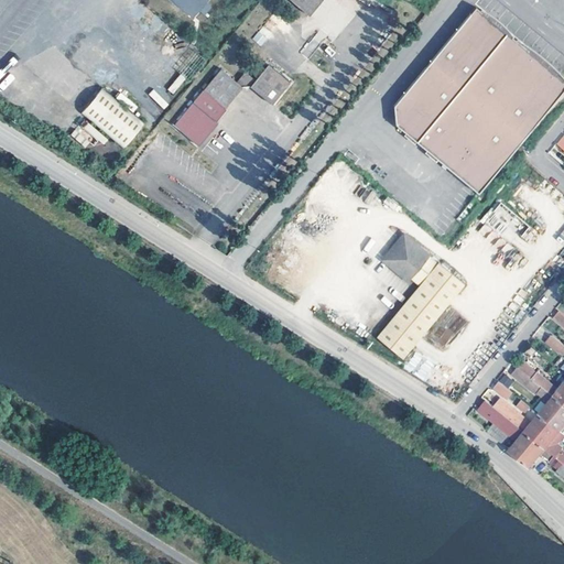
[(167,0),(171,2),(172,0),(191,17),(204,0),(167,0)]
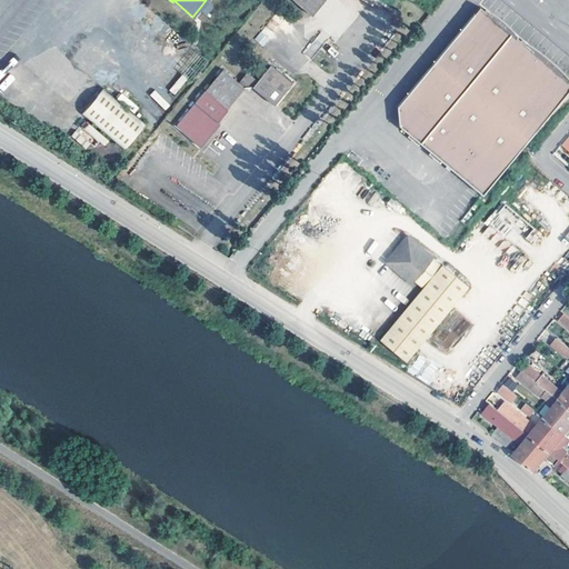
[(319,0),(285,0),(306,18),(319,0)]
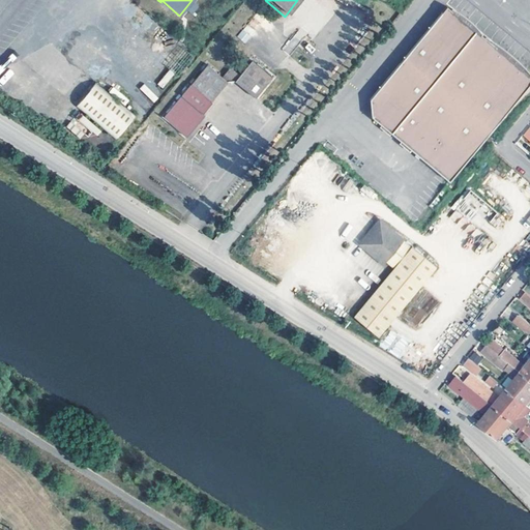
[(365,104),(367,121),(446,185),(529,83),(529,82),(517,71),(454,21),(442,10),(365,104)]
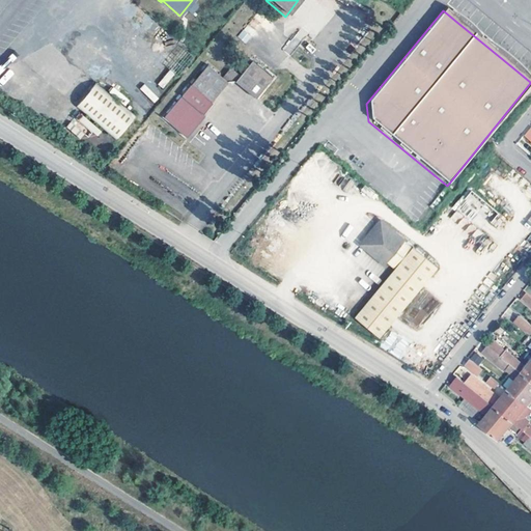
[(245,43),(250,36),(244,29),(238,35),(245,43)]
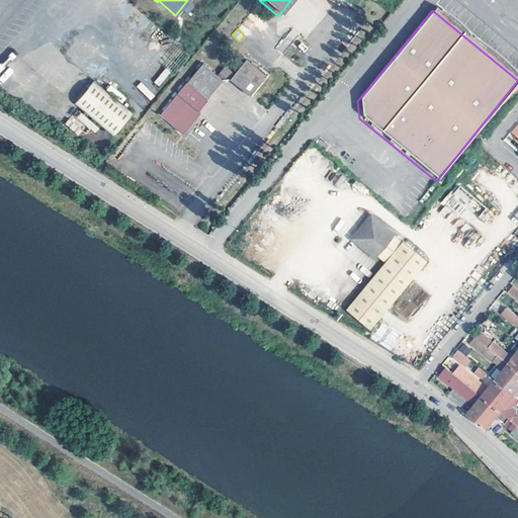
[(261,78),(241,63),(230,77),(220,68),(211,78),(217,82),(226,83),(245,98),(261,78)]
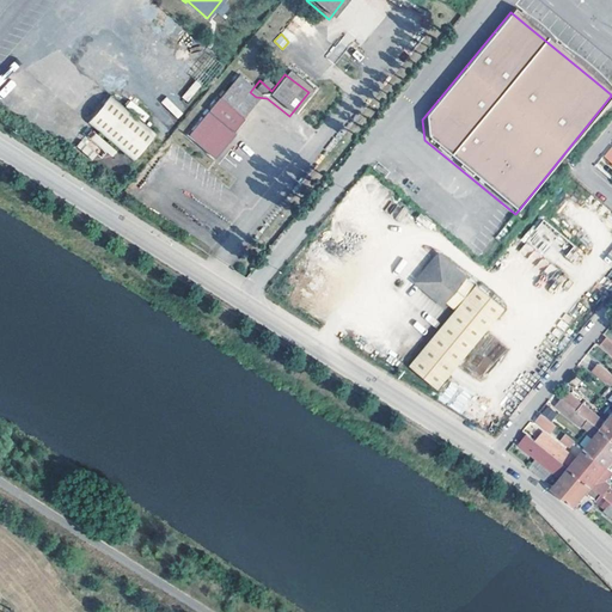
[(233,78),(214,102),(237,121),(256,97),(250,92),(233,78)]
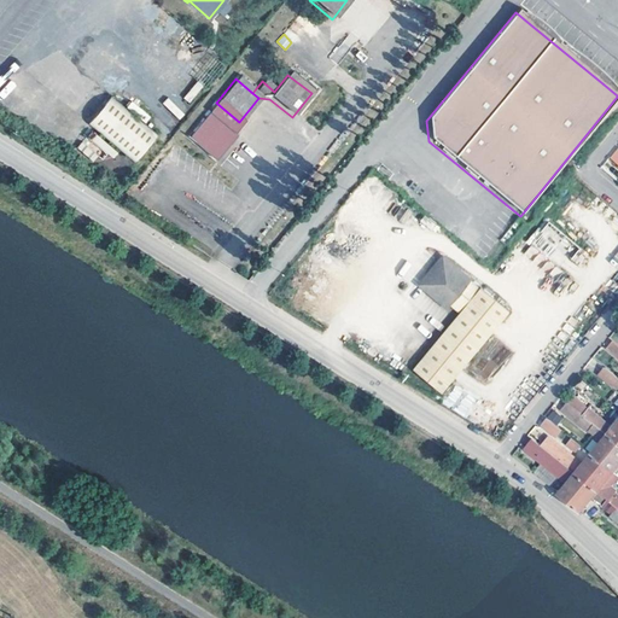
[(159,135),(114,97),(91,123),(135,162),(159,135)]
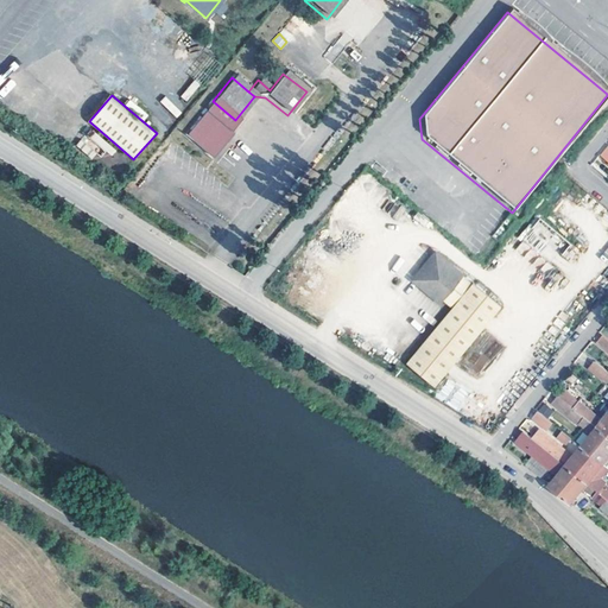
[(165,97),(160,101),(177,116),(181,112),(165,97)]
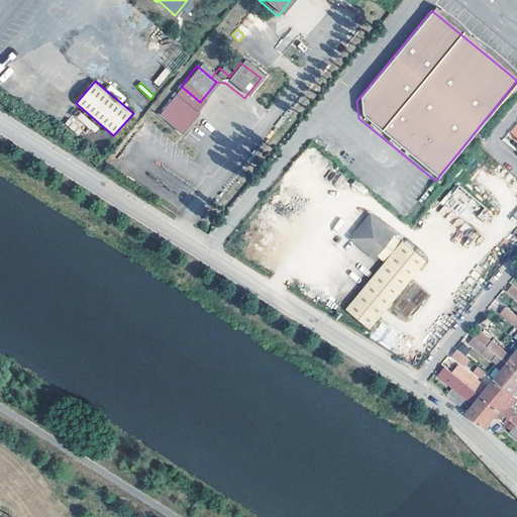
[(200,102),(181,86),(153,118),(175,135),(202,103),(200,102)]
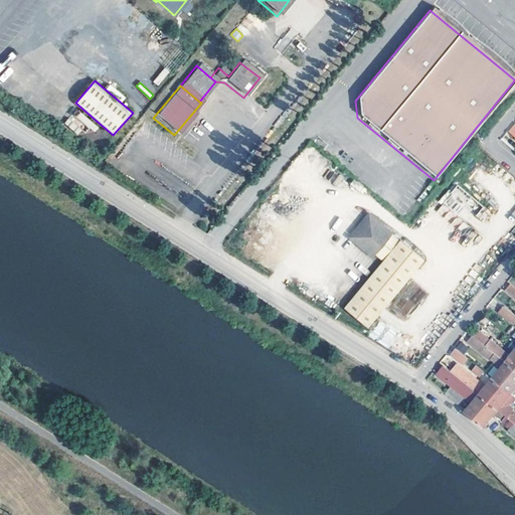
[(64,123),(76,134),(83,126),(70,116),(64,123)]
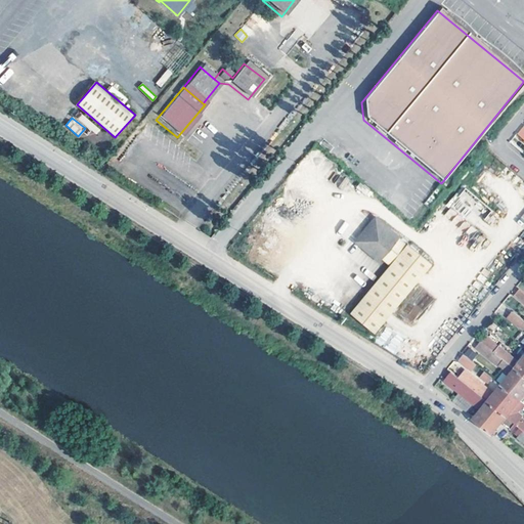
[(483,218),(489,224),(496,218),(491,212),(483,218)]
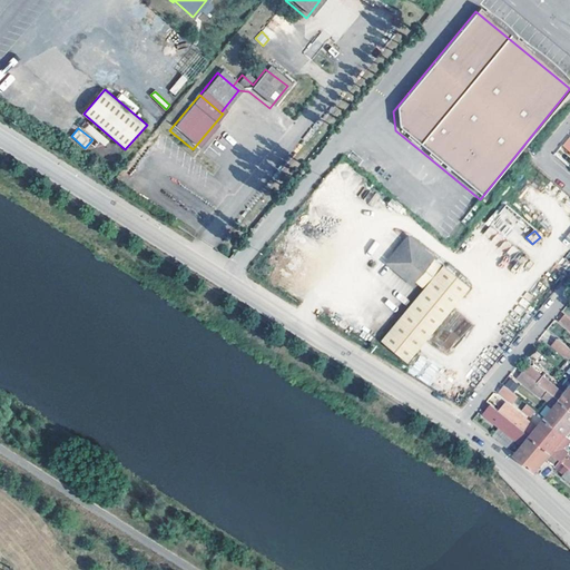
[(433,256),(408,236),(391,256),(393,256),(395,258),(395,265),(392,269),(411,284),(414,279),(423,287),(380,341),(406,361),(469,286),(442,265),(441,266),(432,258),(433,256)]
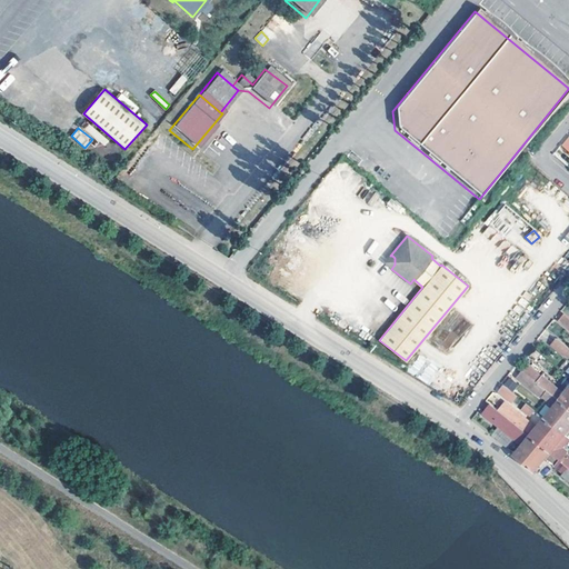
[(392,256),(390,256),(383,262),(391,269),(395,265),(395,258),(392,256)]
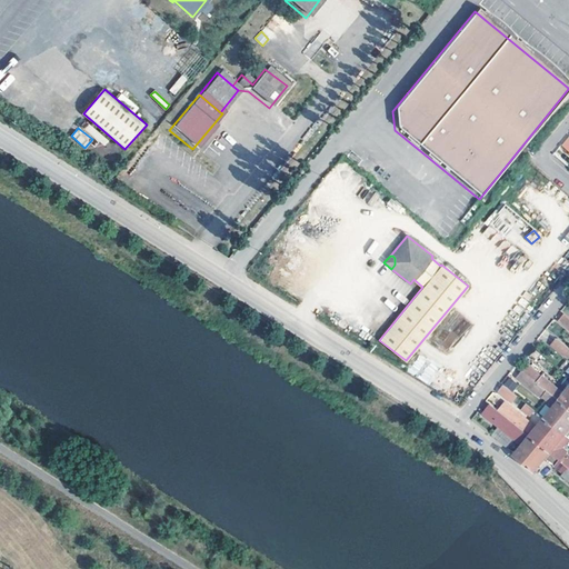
[(446,353),(472,325),(456,308),(428,337),(446,353)]
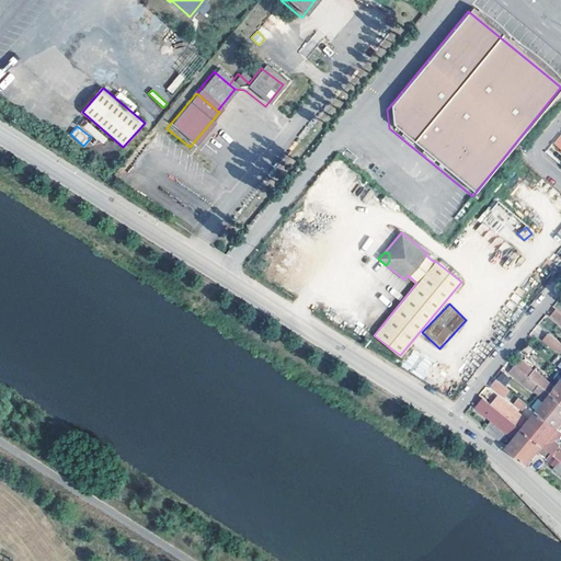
[(560,341),(553,335),(548,341),(560,352),(560,350),(560,341)]
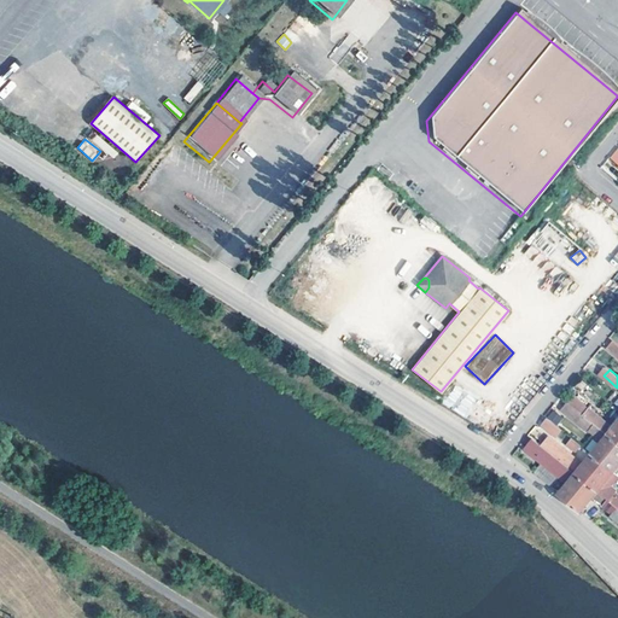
[(570,403),(617,442),(617,427),(616,430),(590,409),(589,409),(575,397),(570,403)]
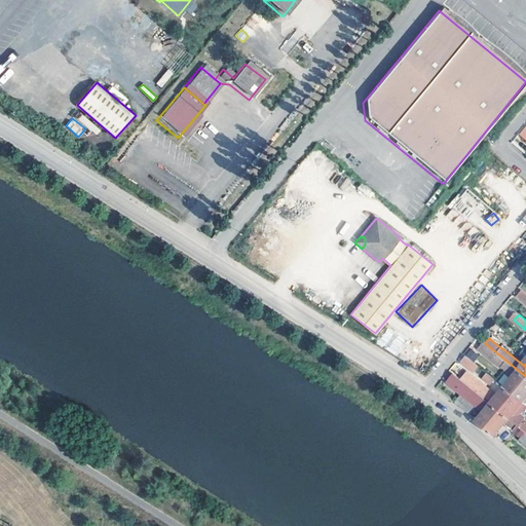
[(505,388),(514,395),(521,385),(524,387),(525,384),(525,376),(485,343),(485,342),(480,349),(515,378),(505,388)]
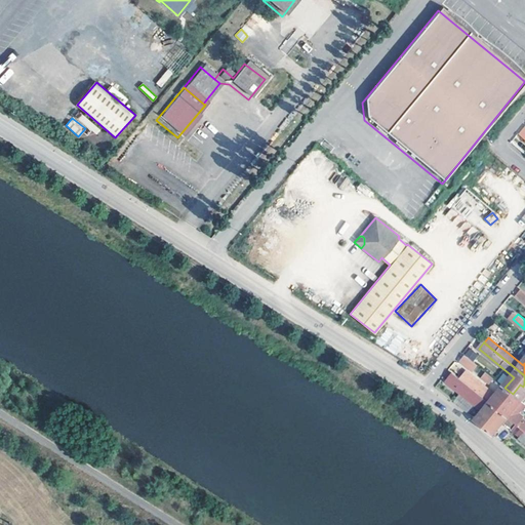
[(480,367),(468,357),(462,363),(475,372),(480,367)]
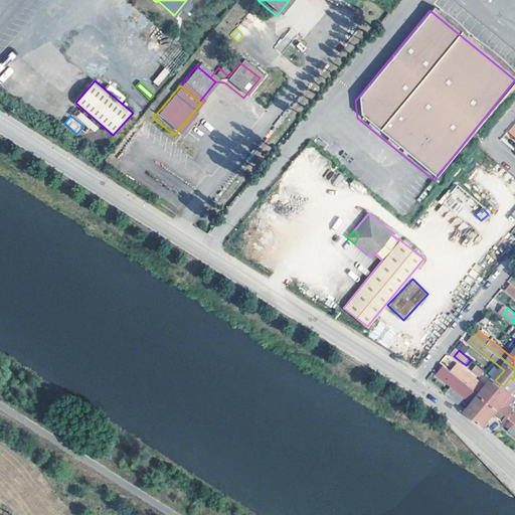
[(460,364),(454,372),(476,389),(483,395),(489,388),(460,364)]
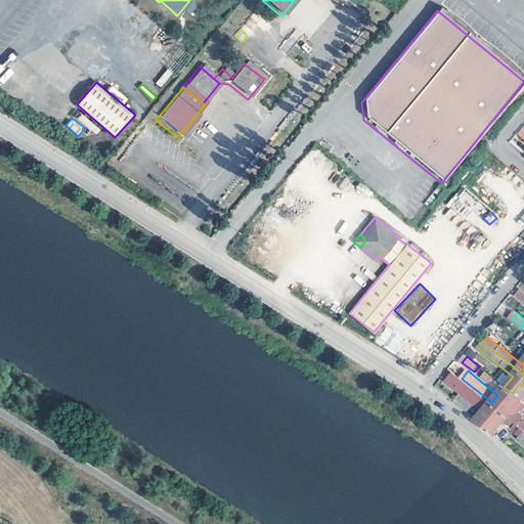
[(477,419),(484,425),(492,417),(494,419),(501,410),(491,402),(484,396),(462,379),(454,373),(447,381),(475,402),(476,400),(485,407),(477,419)]
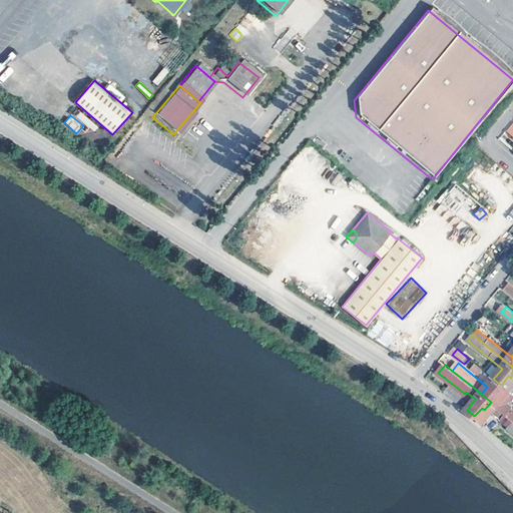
[(484,371),(476,365),(471,371),(479,377),(484,371)]
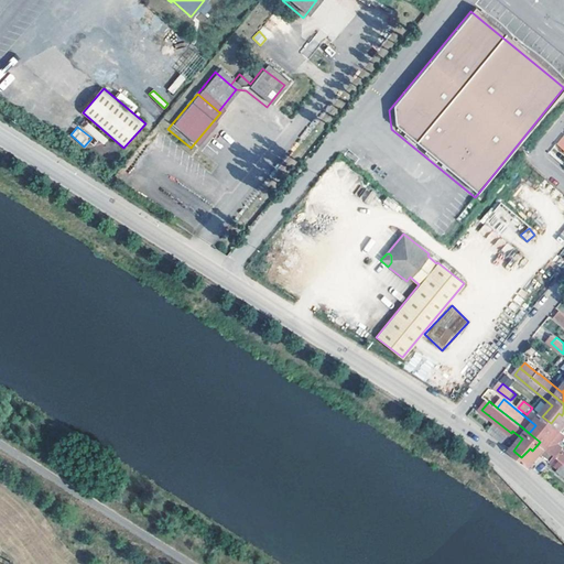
[(559,413),(551,423),(563,433),(563,412),(562,415),(559,413)]
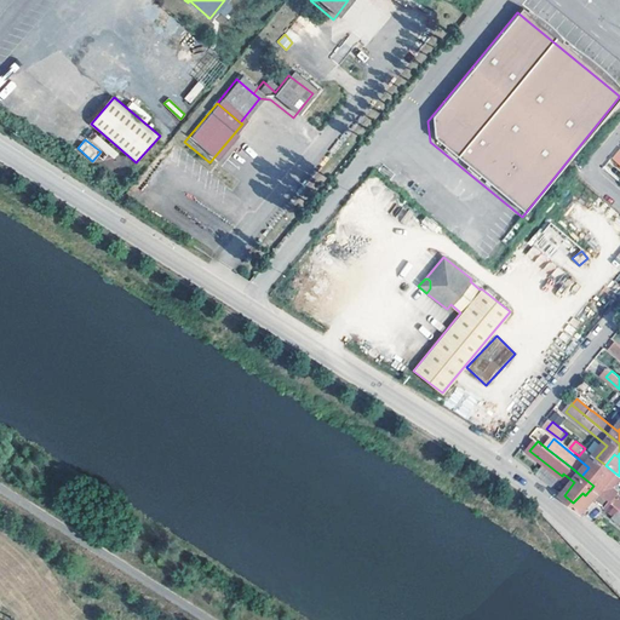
[(589,468),(581,476),(593,486),(601,476),(597,474),(606,465),(596,458),(589,468)]
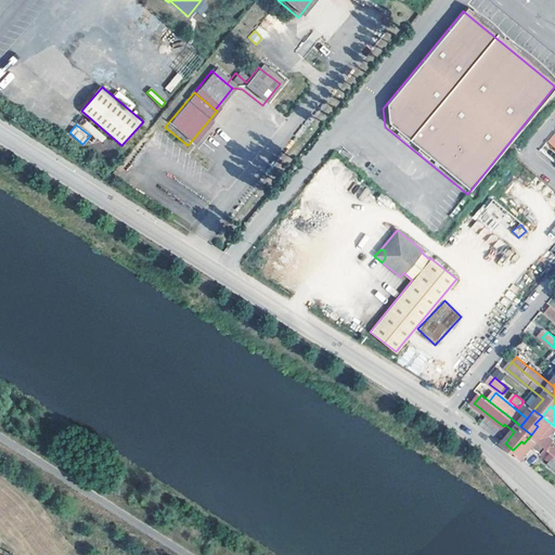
[(554,440),(550,436),(554,429),(554,426),(542,416),(534,424),(538,426),(531,435),(547,448),(550,450),(554,454),(554,442),(554,440)]
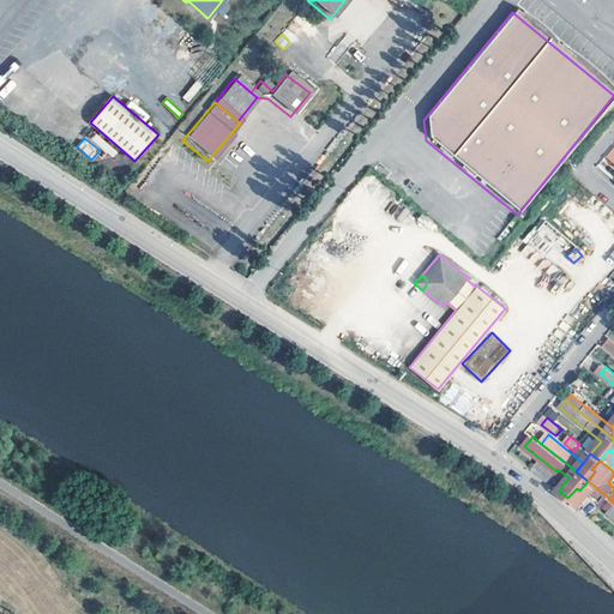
[(557,476),(539,463),(534,470),(551,483),(557,476)]
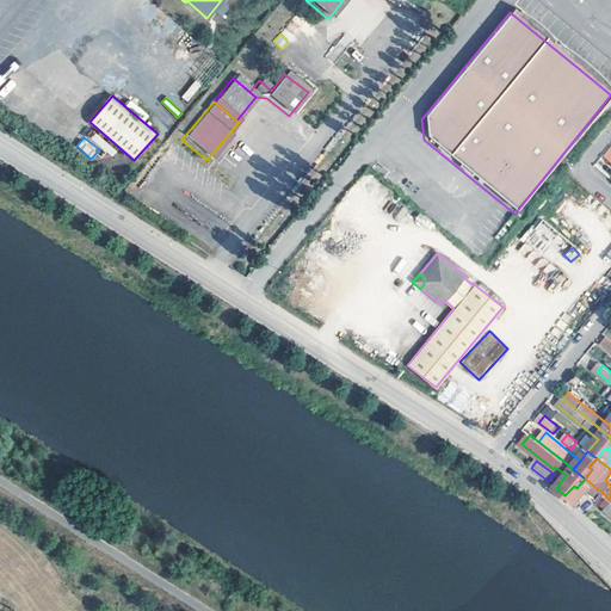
[(597,500),(603,493),(585,479),(576,488),(574,486),(565,495),(576,505),(587,492),(597,500)]
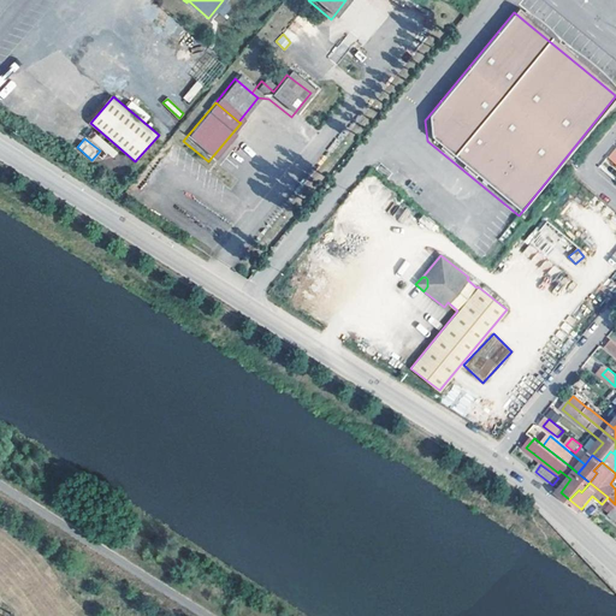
[(615,517),(615,504),(610,499),(605,505),(615,513),(612,516),(615,517)]
